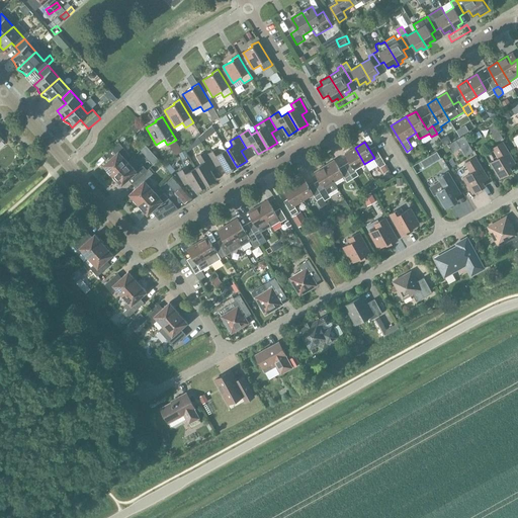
[(112,175),(127,162),(121,155),(126,151),(119,143),(107,153),(111,158),(103,165),(112,175)]
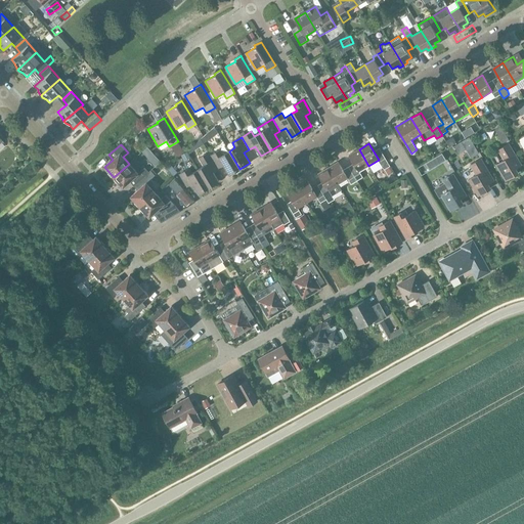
[(496,165),(506,180),(518,173),(516,169),(521,166),(509,144),(498,149),(505,160),(496,165)]
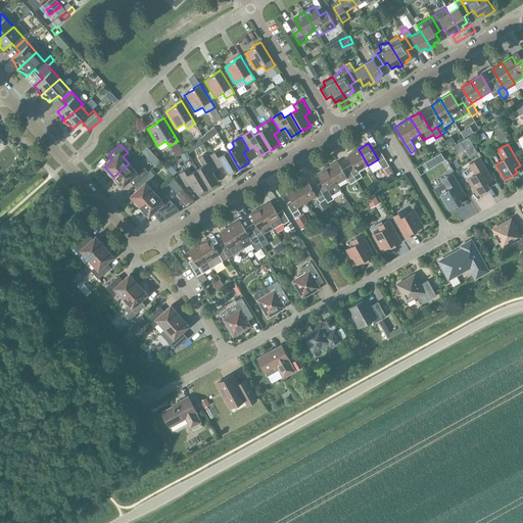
[(239,169),(229,151),(223,154),(220,149),(210,155),(218,168),(224,164),(229,175),(239,169)]
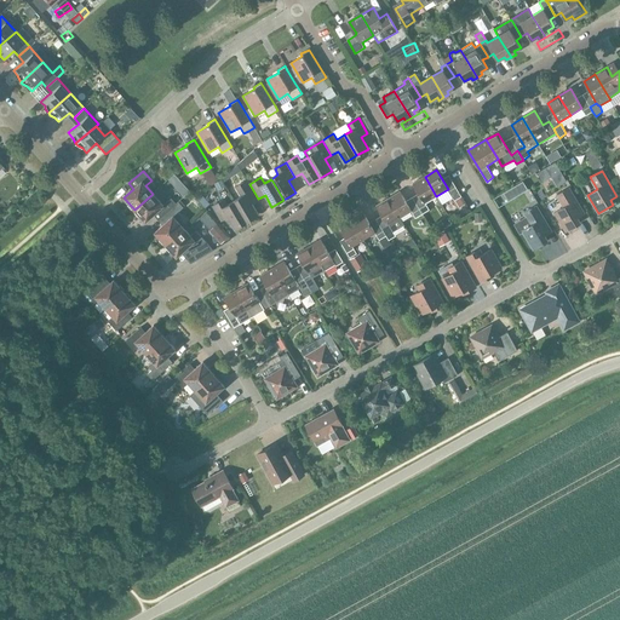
[(425,204),(436,196),(425,177),(413,184),(425,204)]
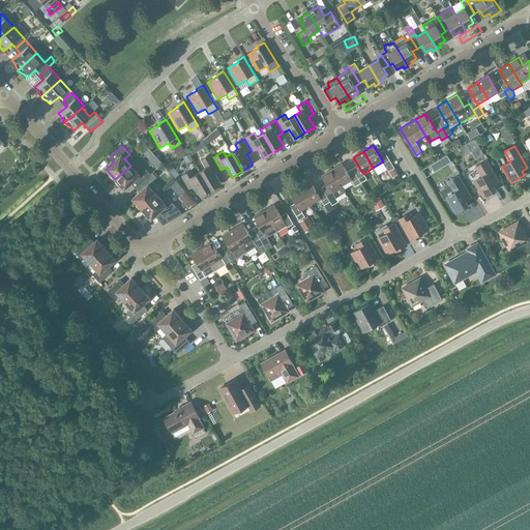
[(201,172),(211,189),(221,183),(215,174),(221,170),(213,157),(211,154),(202,160),(206,168),(201,172)]
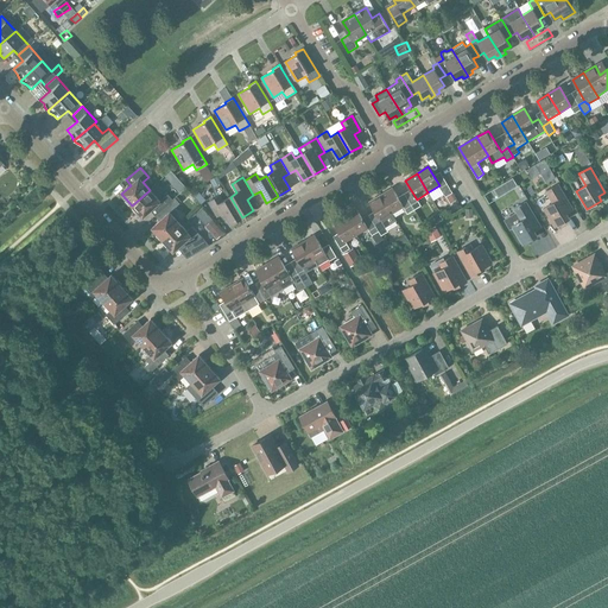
[(447,183),(439,188),(445,197),(453,192),(447,183)]
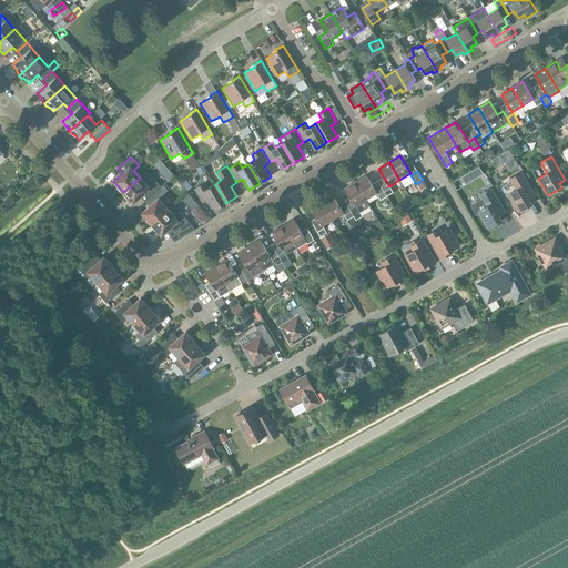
[(531,204),(529,200),(535,195),(521,172),(510,179),(517,190),(508,195),(518,212),(531,204)]
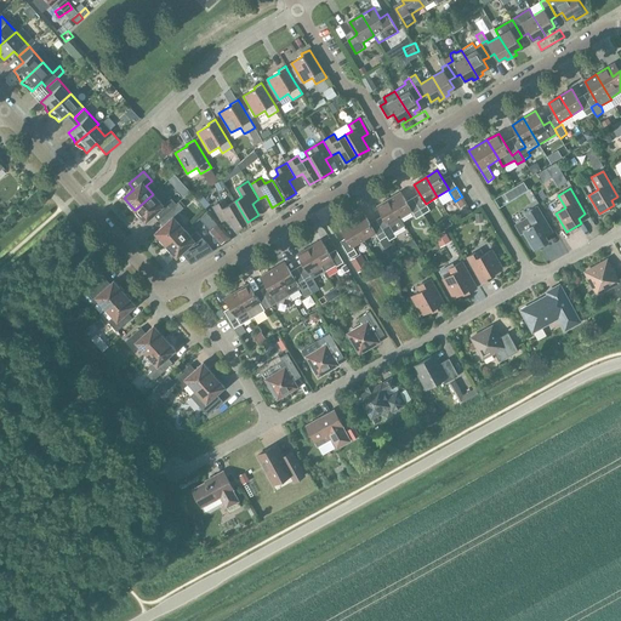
[(400,192),(389,199),(400,218),(412,211),(400,192)]
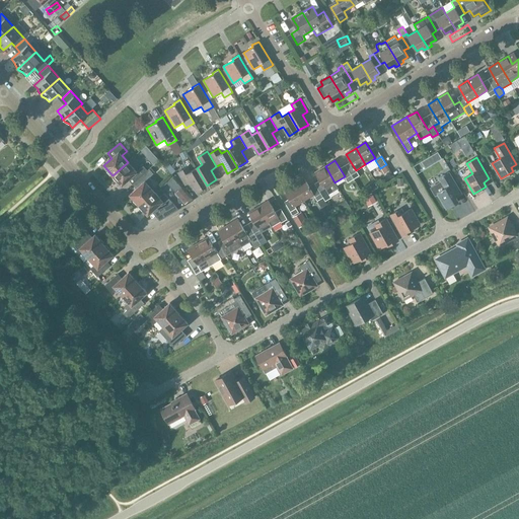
[(128,162),(113,175),(122,186),(130,178),(134,182),(147,171),(147,170),(143,166),(137,172),(128,162)]
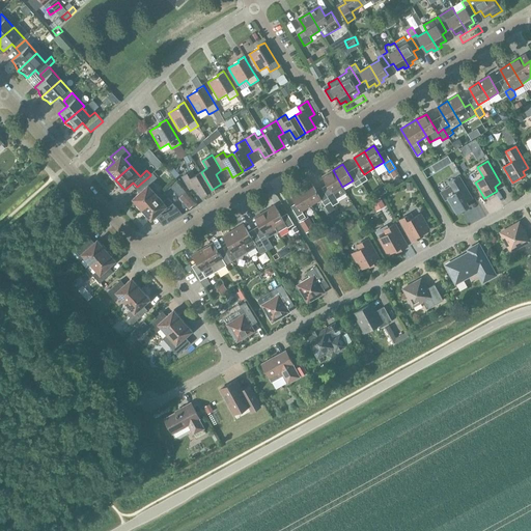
[(342,187),(333,170),(323,176),(328,184),(334,194),(337,199),(346,193),(342,187)]
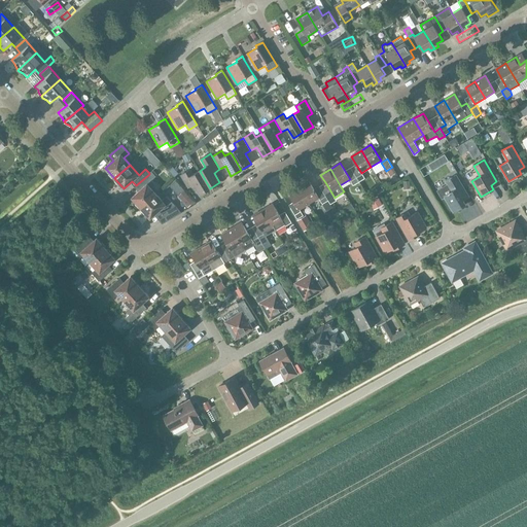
[(210,188),(200,171),(194,175),(190,170),(181,175),(188,187),(194,184),(200,195),(210,188)]
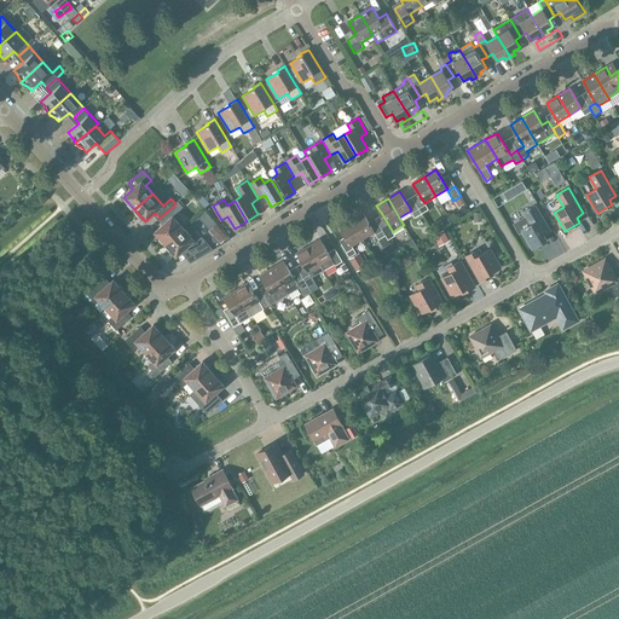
[(175,204),(160,218),(165,224),(155,232),(166,244),(184,229),(177,220),(183,215),(178,212),(183,207),(178,202),(175,203),(175,204)]
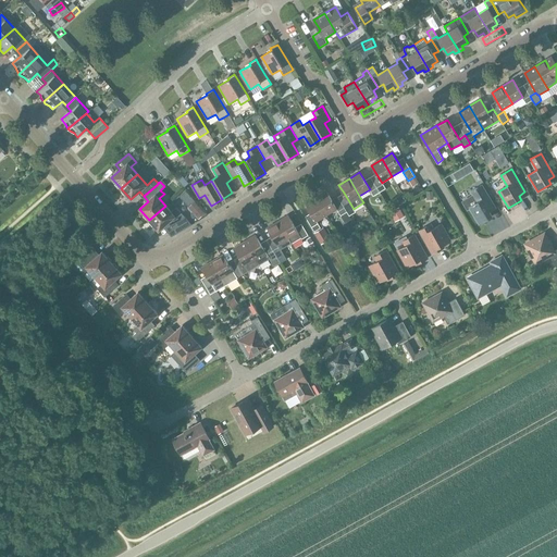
[(492,217),(490,211),(495,208),(482,185),(471,192),(478,202),(469,208),(479,224),(492,217)]
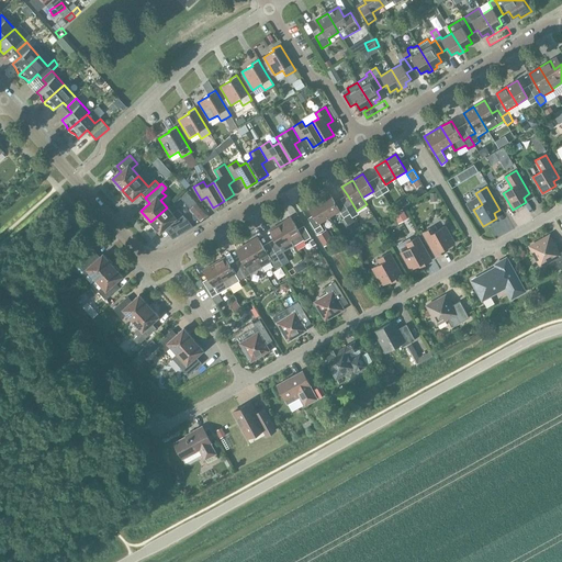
[(329,193),(319,200),(329,217),(340,211),(329,193)]
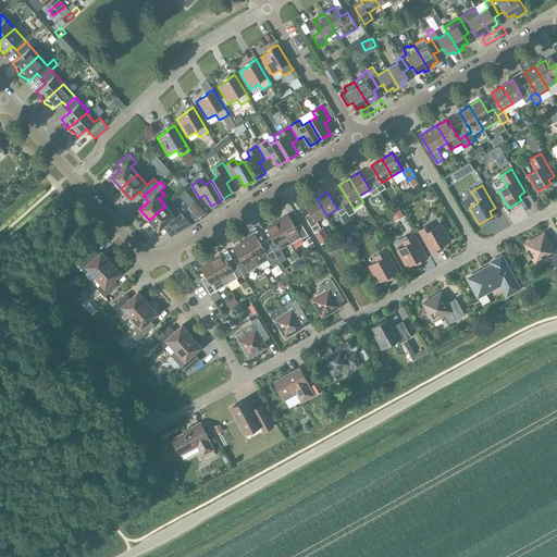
[(317,222),(326,215),(317,198),(306,205),(317,222)]
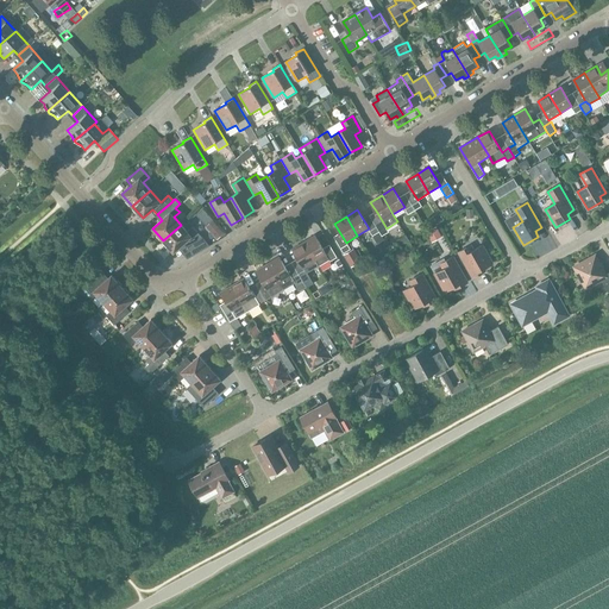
[(218,223),(209,232),(223,245),(231,237),(218,223)]
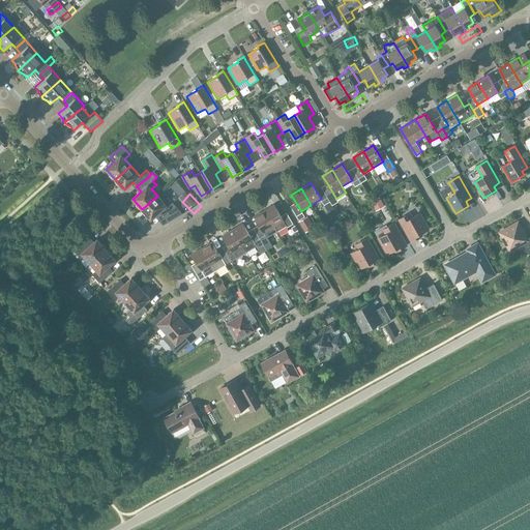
[(333,194),(327,198),(330,202),(332,205),(339,202),(336,199),(333,194)]
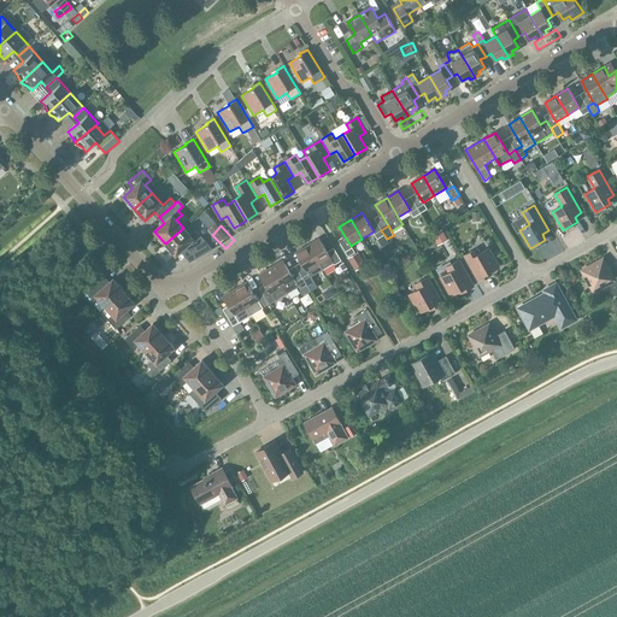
[(189,235),(183,228),(165,244),(176,256),(184,247),(195,259),(212,250),(195,230),(189,235)]
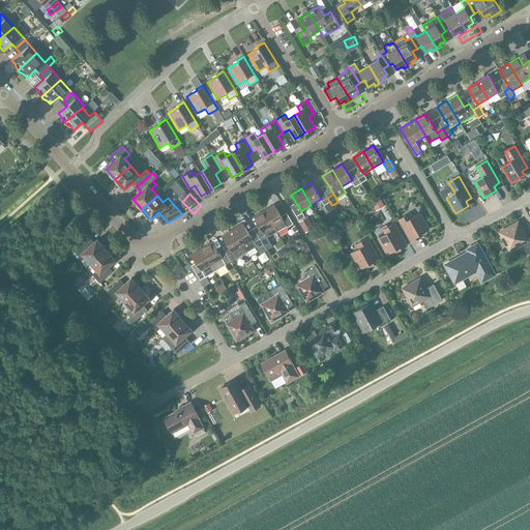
[(375,206),(381,216),(389,211),(383,201),(375,206)]
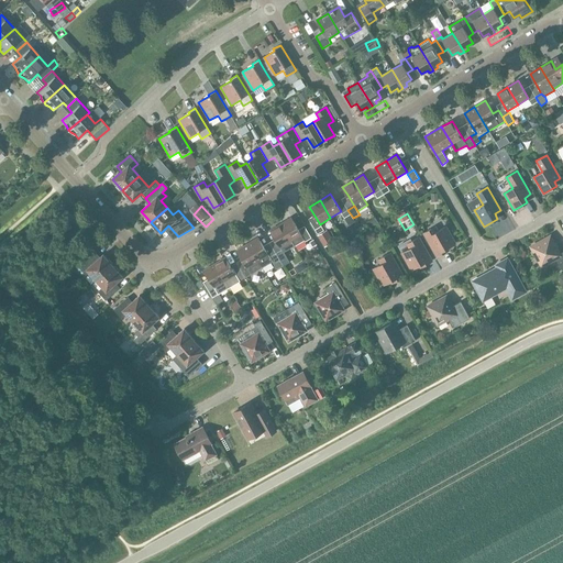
[(291,218),(280,223),(291,242),(294,245),(304,240),(305,242),(311,238),(305,227),(298,230),(291,218)]
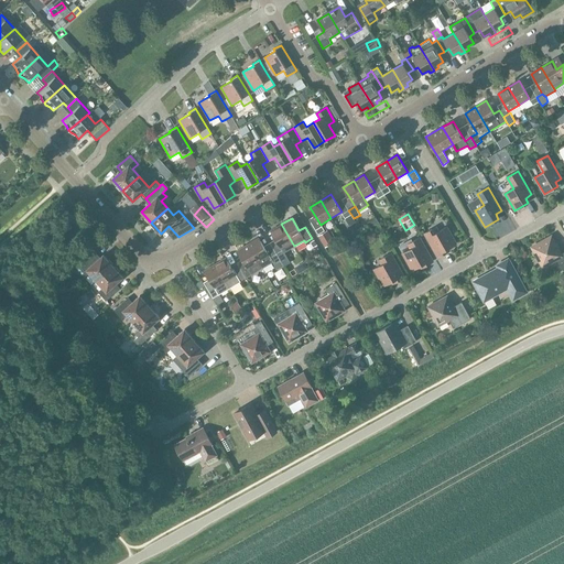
[(281,262),(282,263),(284,268),(291,263),(288,258),(284,252),(294,246),(292,242),(281,224),(270,230),(282,250),(277,253),(279,258),(281,262)]
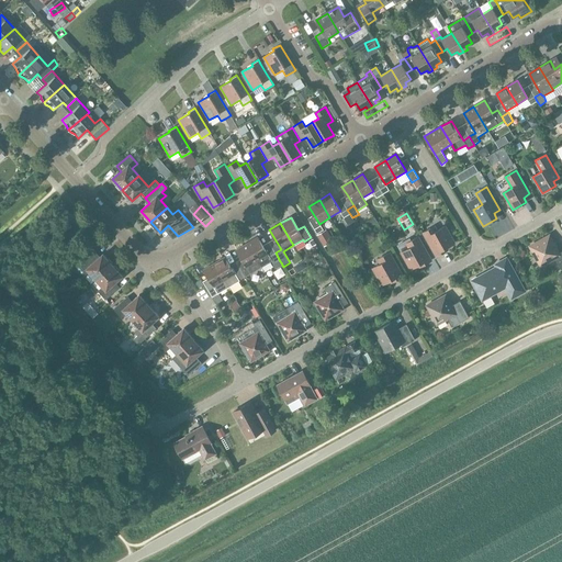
[(438,231),(435,226),(423,233),(437,257),(446,251),(445,249),(454,244),(445,226),(438,231)]
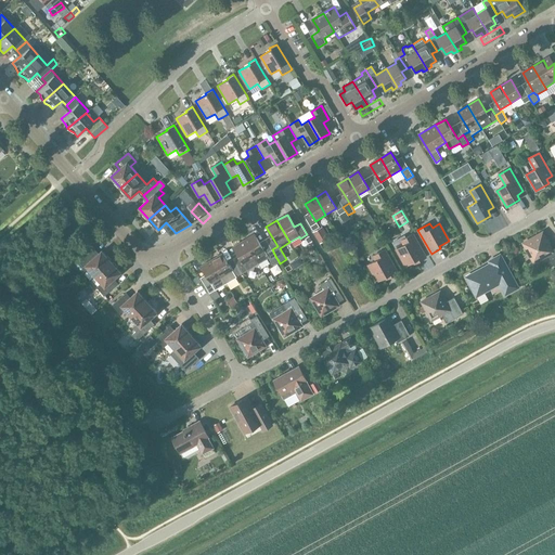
[(323,227),(313,232),(321,244),(331,239),(323,227)]
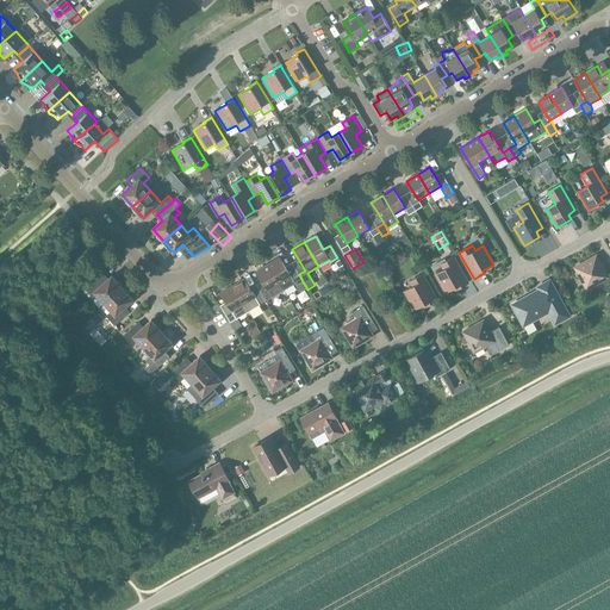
[(596,255),(574,267),(586,290),(602,280),(609,293),(609,292),(609,273),(608,275),(596,255)]
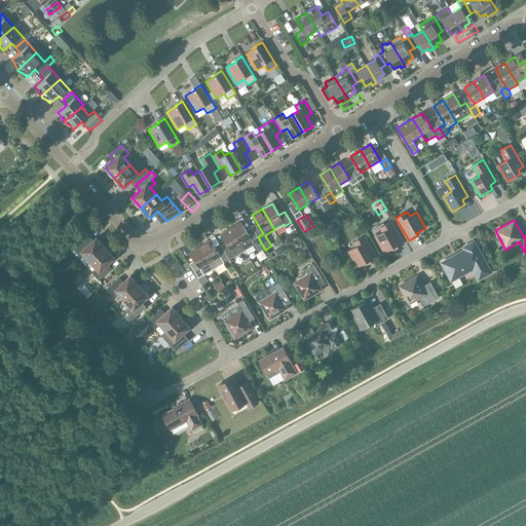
[(231,228),(245,250),(255,245),(257,249),(263,246),(262,245),(260,240),(258,236),(252,240),(241,222),(231,228)]
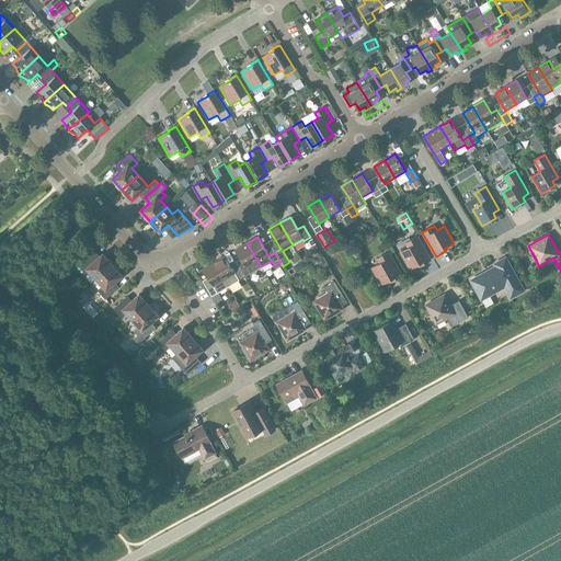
[(420,263),(422,265),(431,261),(418,237),(405,243),(408,248),(400,252),(410,268),(420,263)]
